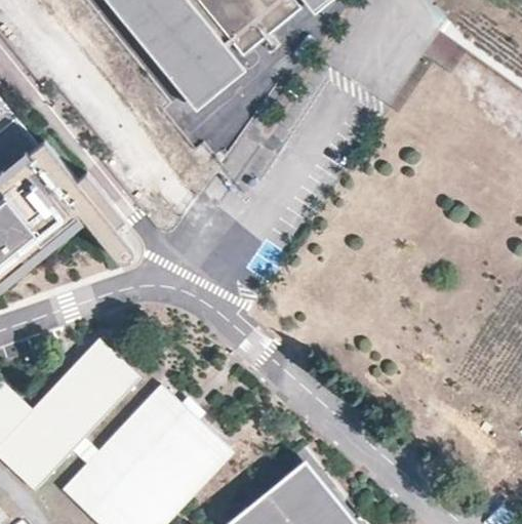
[(105,0),(199,115),(247,77),(224,48),(231,42),(236,48),(294,0),(297,0),(315,22),(340,0),(105,0)]
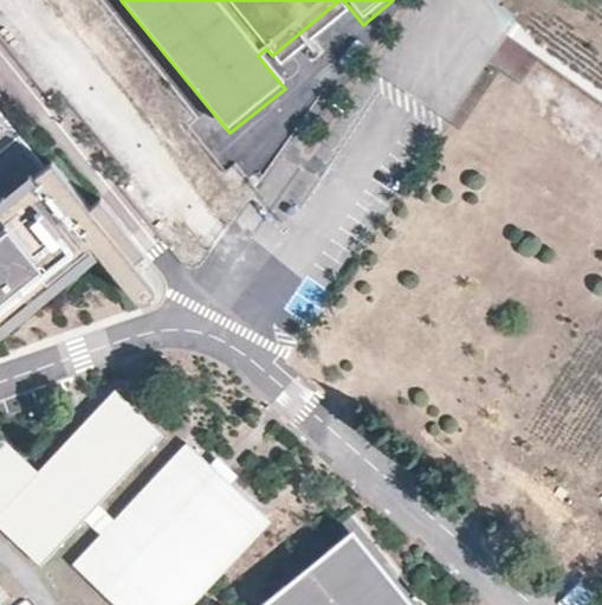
[(0,142),(12,133),(0,118),(0,142)]
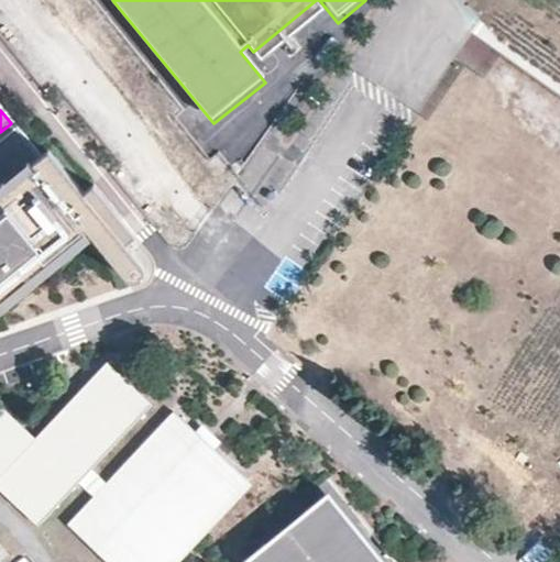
[(139,264),(46,151),(30,164),(33,167),(31,168),(26,163),(0,184),(0,310),(89,239),(90,238),(123,279),(127,281),(131,282),(133,282),(138,279),(141,275),(142,270),(142,268),(139,264)]
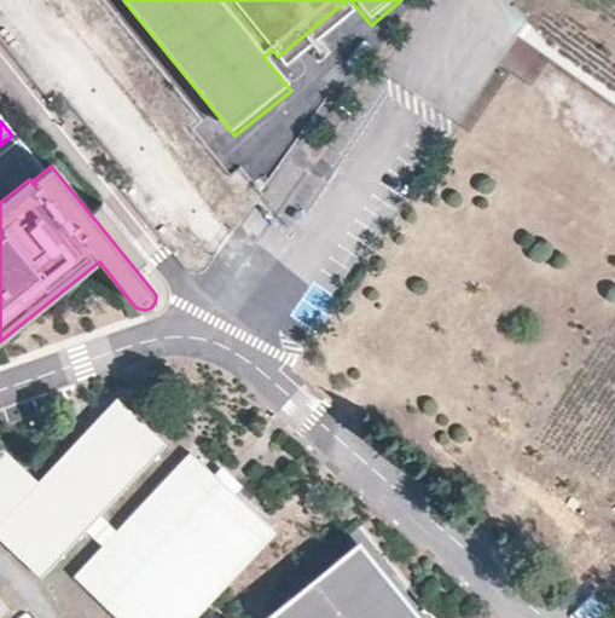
[(164,446),(116,400),(36,484),(1,451),(0,452),(0,541),(40,579),(85,532),(99,517),(164,446)]
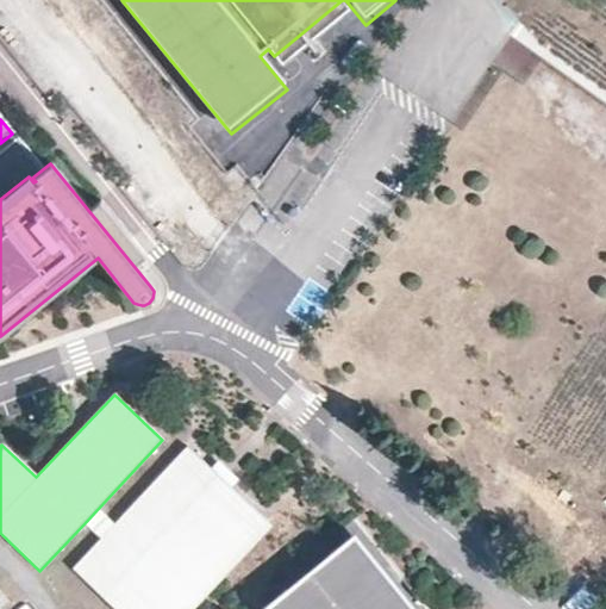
[(193,608),(272,526),(187,446),(113,524),(100,540),(72,570),(113,608),(193,608)]
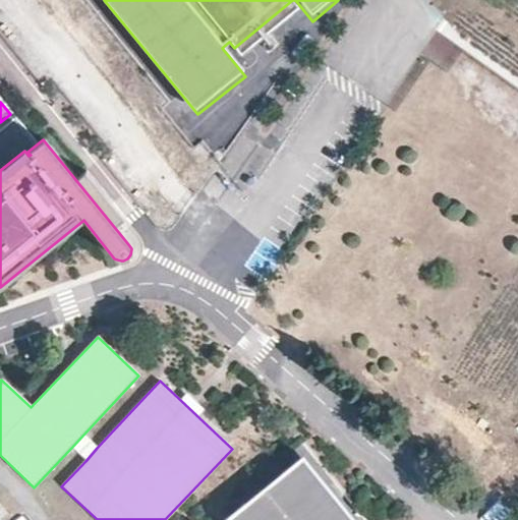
[(97,448),(83,435),(71,448),(85,461),(97,448)]
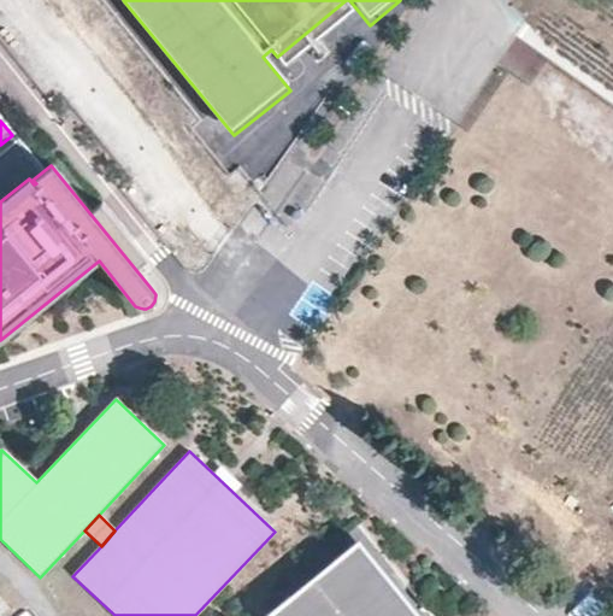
[(418,615),(357,539),(264,615),(418,615)]
